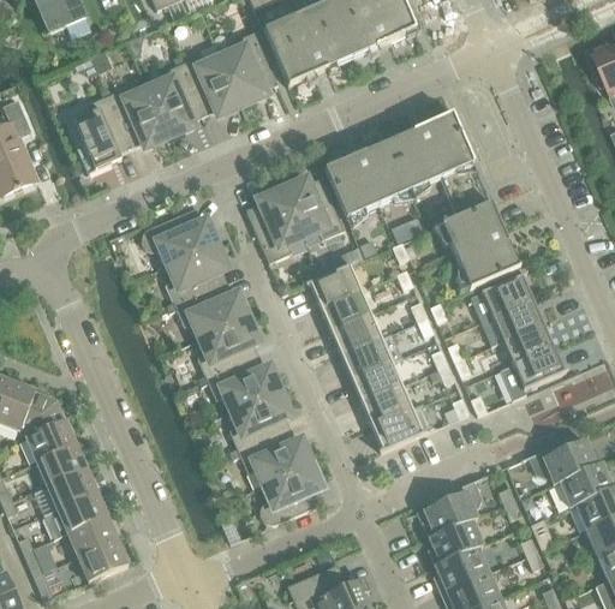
[(35,0),(49,33),(65,25),(71,37),(90,29),(77,0),(35,0)]
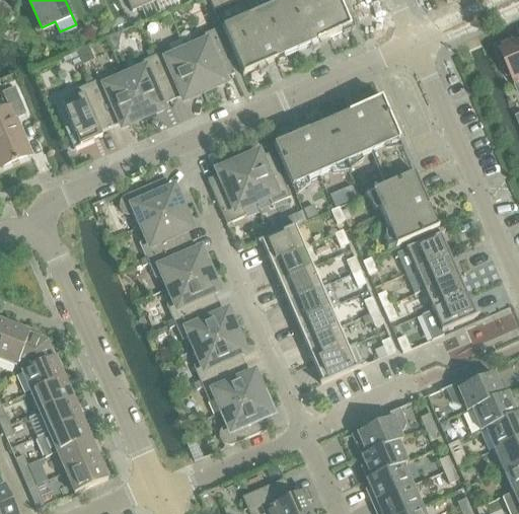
[(128,0),(132,8),(150,0),(128,0)]
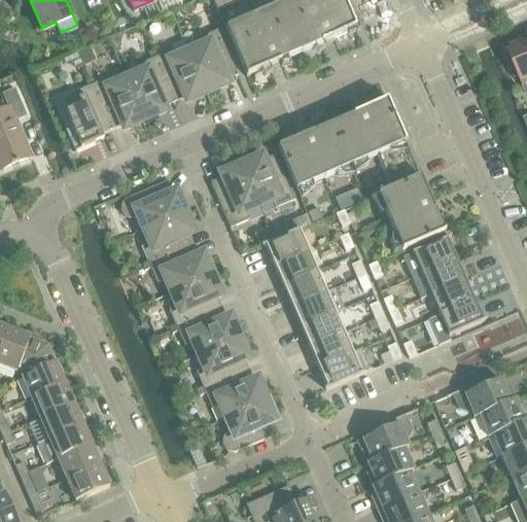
[(285,0),(225,27),(246,74),(355,26),(343,0),(285,0)]
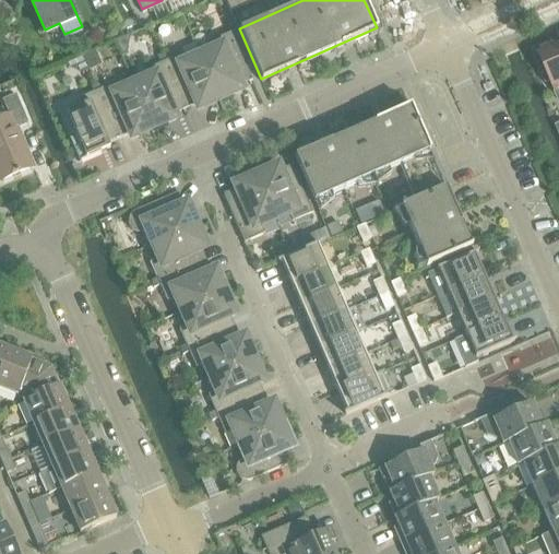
[(214,45),(200,51),(219,96),(242,86),(240,82),(251,77),(230,28),(211,37),(214,45)]
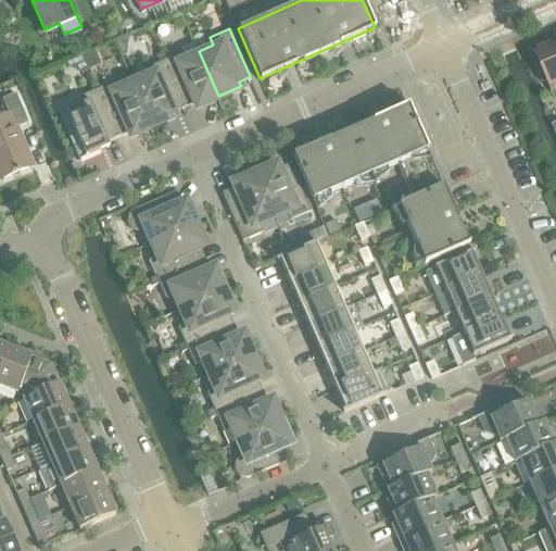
[(547,44),(535,49),(555,96),(555,42),(548,46),(547,44)]
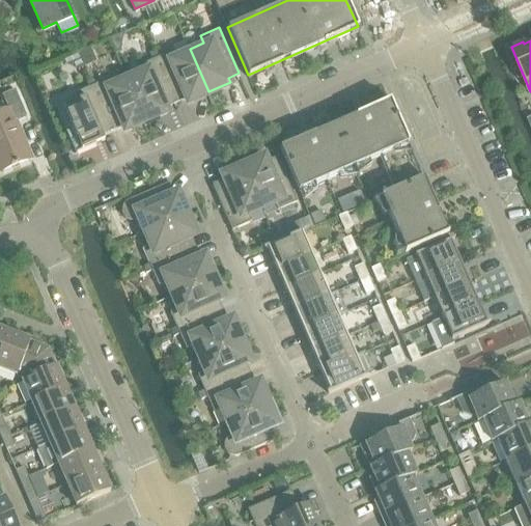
[(156,48),(152,49),(175,101),(185,95),(187,101),(208,91),(190,49),(176,54),(173,47),(159,54),(156,48)]
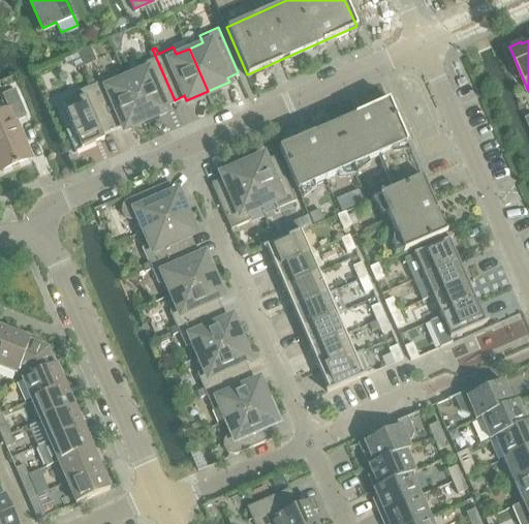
[(139,70),(126,75),(145,119),(166,109),(164,104),(175,100),(152,49),(149,51),(151,57),(136,63),(139,70)]
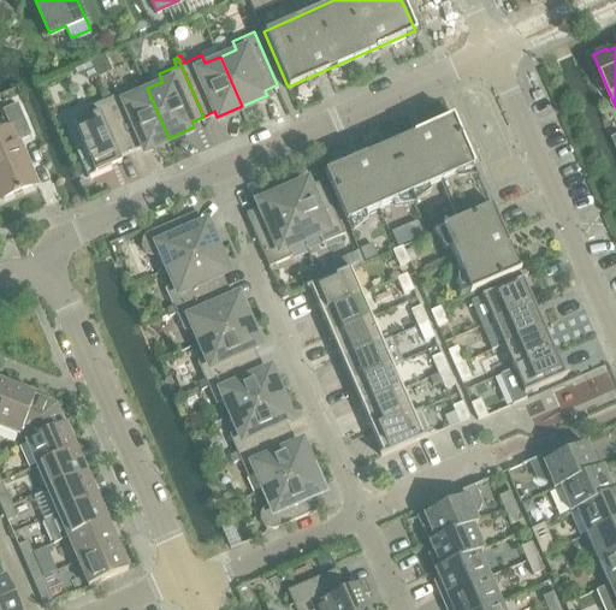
[(107,87),(104,89),(130,148),(141,143),(143,149),(169,138),(147,88),(131,95),(129,87),(111,94),(107,87)]
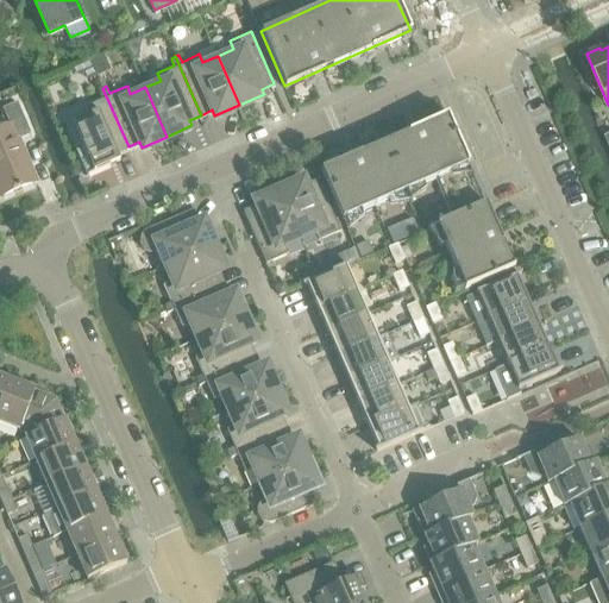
[(86,171),(119,157),(117,151),(129,146),(102,88),(99,89),(101,96),(85,105),(88,112),(66,121),(63,113),(61,114),(86,171)]
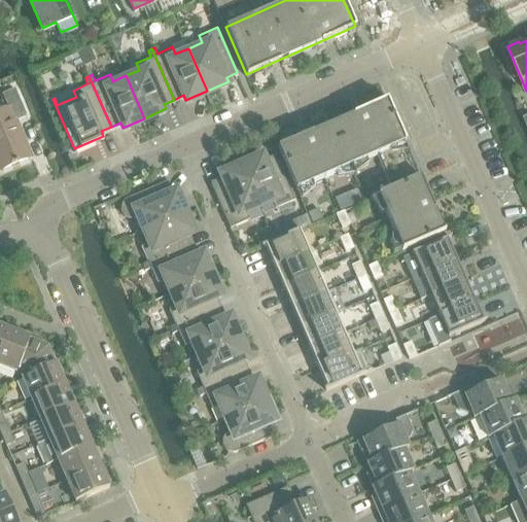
[(8,105),(0,108),(0,166),(30,154),(13,116),(26,111),(14,85),(3,90),(8,105)]
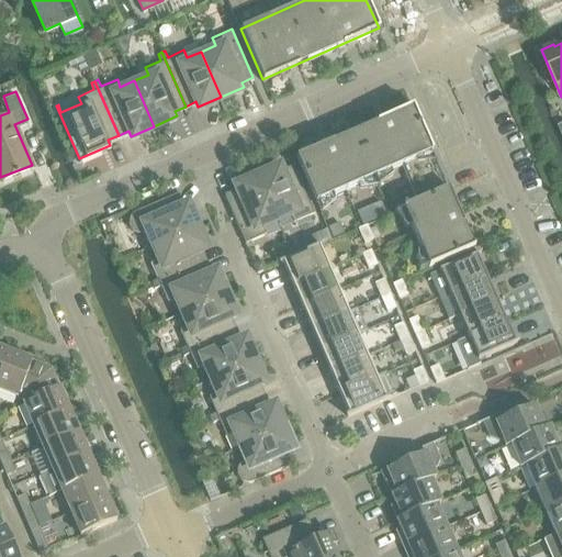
[(402,205),(428,265),(474,245),(473,243),(472,244),(412,104),(295,155),(315,200),(401,164),(417,199),(402,205)]
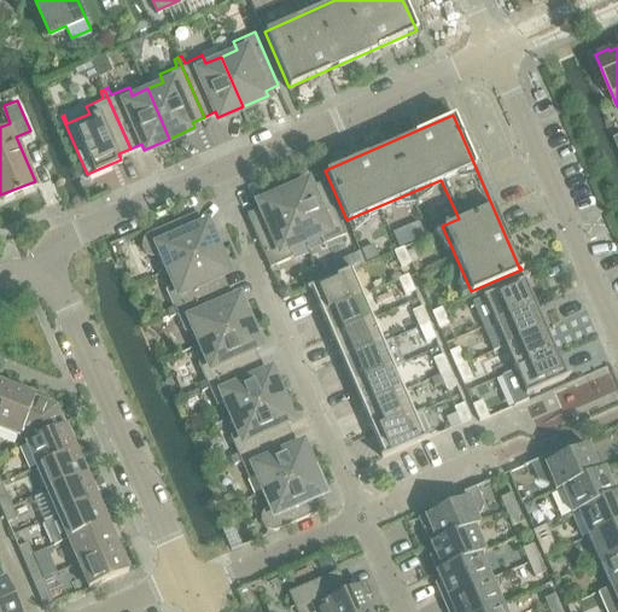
[(307,179),(283,190),(303,239),(319,233),(322,242),(345,231),(322,178),(309,184),(307,179)]
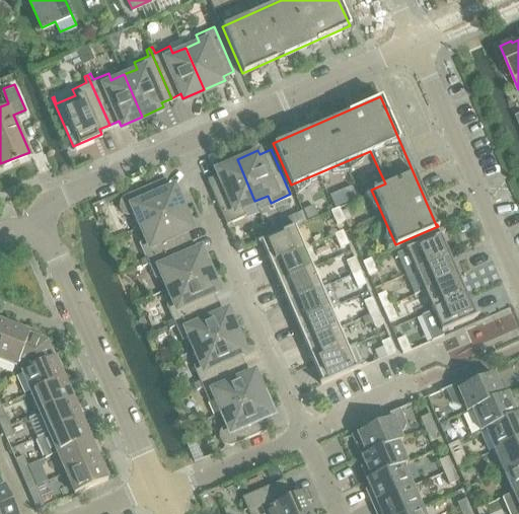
[(242,207),(254,201),(237,159),(216,168),(218,172),(207,177),(226,222),(245,214),(242,207)]
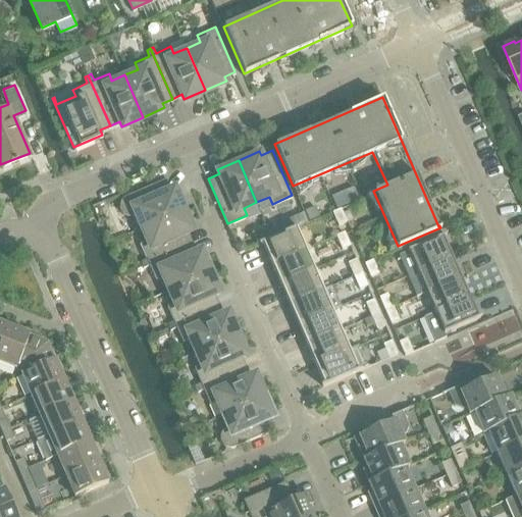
[(136,212),(141,225),(184,207),(174,186),(169,188),(165,177),(125,195),(123,196),(122,197),(120,198),(120,200),(119,203),(119,206),(120,209),(122,211),(124,213),(127,214),(131,214),(134,213),(136,212)]
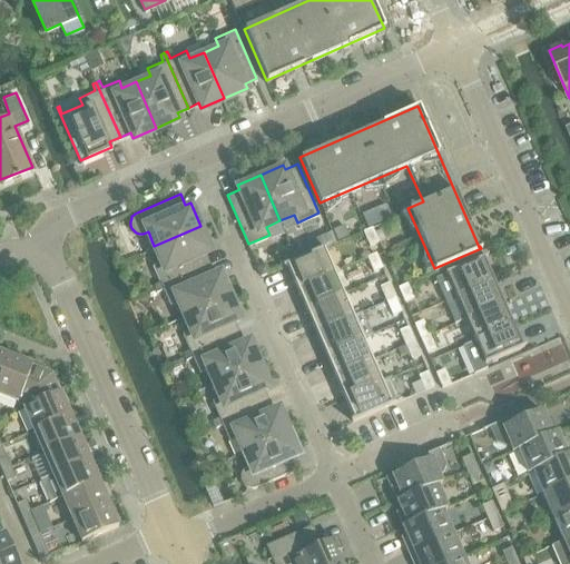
[(385,200),(362,210),(367,224),(391,214),(385,200)]
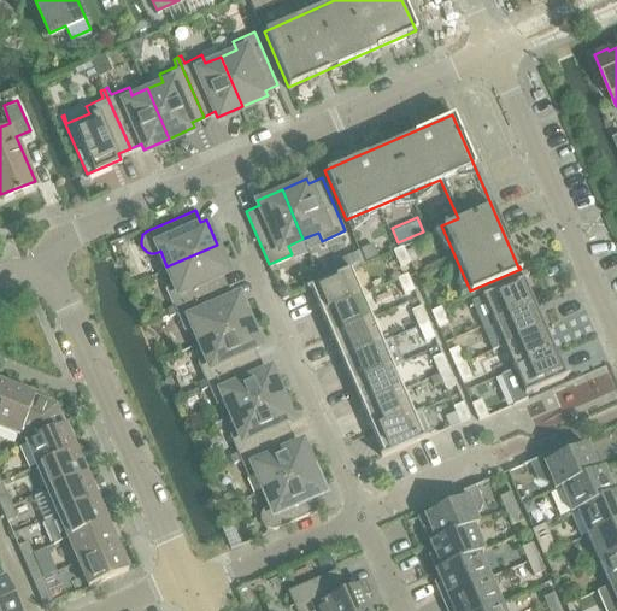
[(371,240),(359,245),(365,258),(377,252),(371,240)]
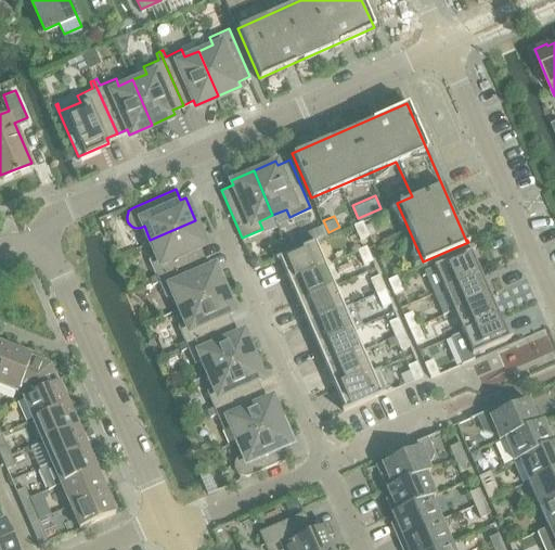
[(363,222),(362,218),(352,222),(359,237),(369,233),(368,231),(373,228),(370,219),(363,222)]
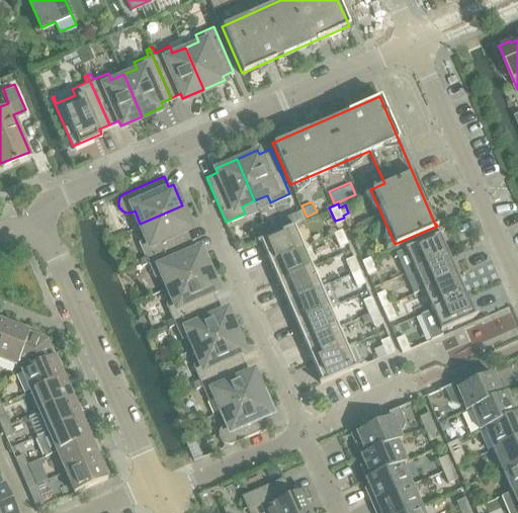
[(139,256),(141,260),(190,238),(186,229),(191,227),(182,205),(140,224),(146,236),(139,239),(145,254),(139,256)]
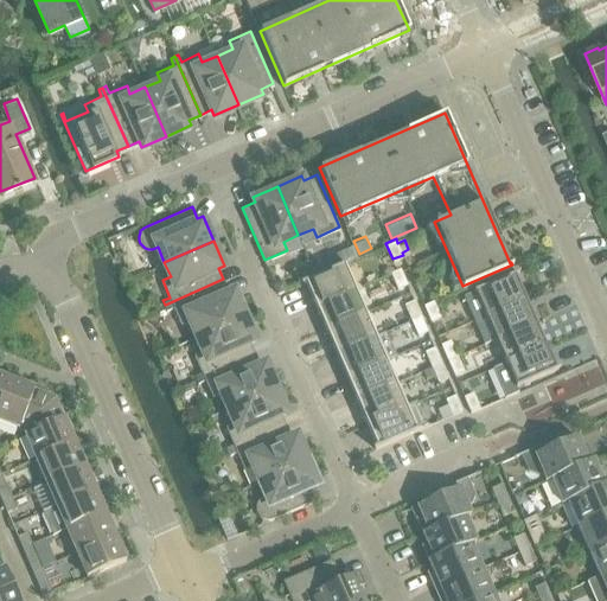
[(304,279),(314,304),(355,286),(344,261),(304,279)]
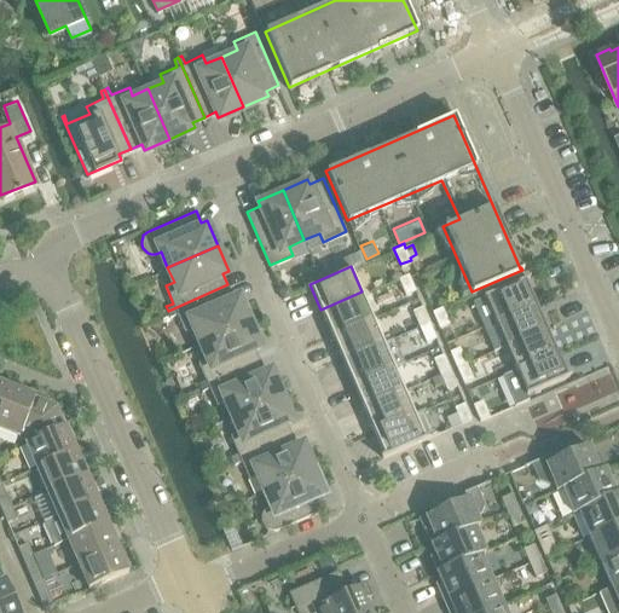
[(406,291),(418,287),(411,270),(399,275),(406,291)]
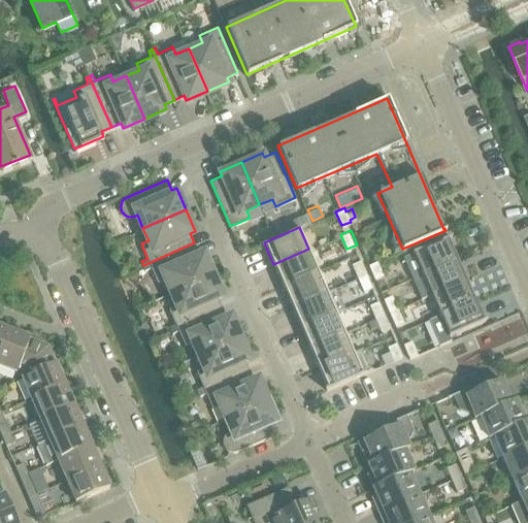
[(411,251),(421,272),(456,257),(447,236),(411,251)]
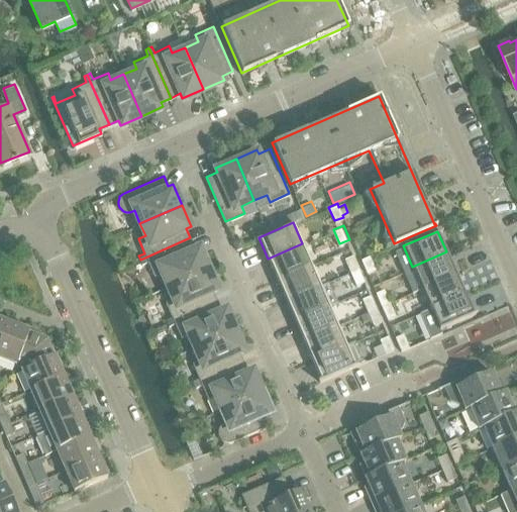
[(161,272),(167,285),(208,267),(199,245),(195,247),(190,237),(140,260),(141,263),(147,260),(154,275),(161,272)]
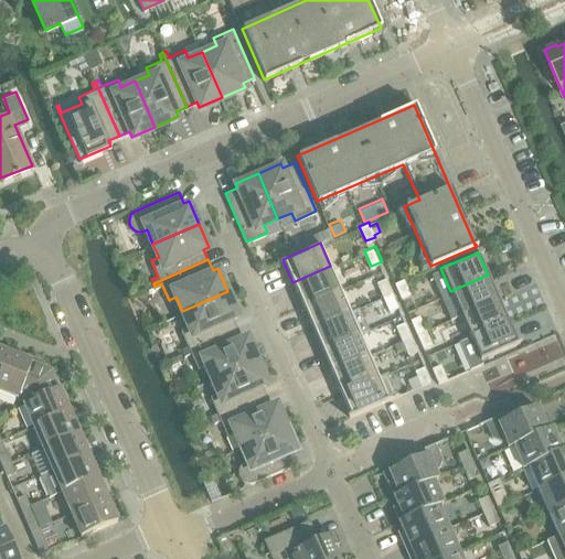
[(292,282),(302,303),(340,288),(330,266),(292,282)]
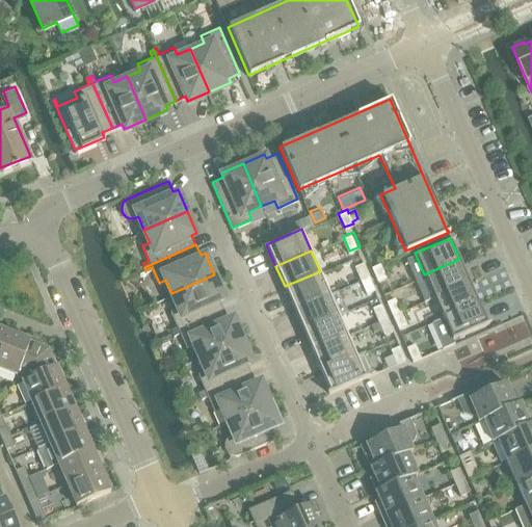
[(424,274),(433,295),(469,280),(459,259),(424,274)]
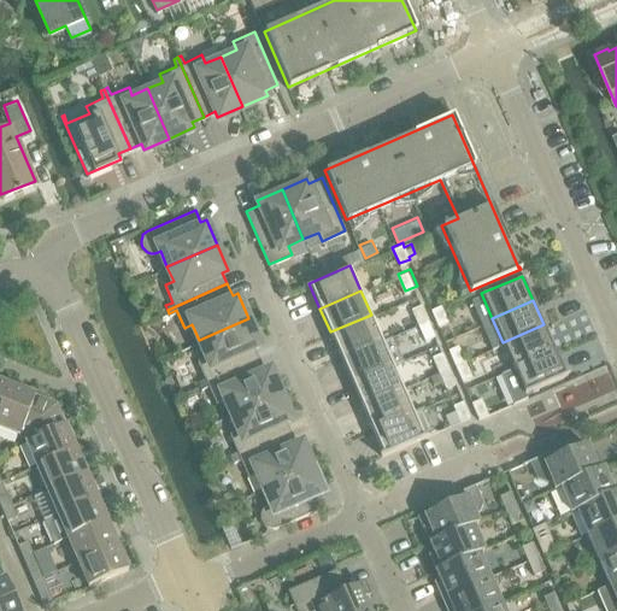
[(412,306),(418,322),(430,317),(424,301),(412,306)]
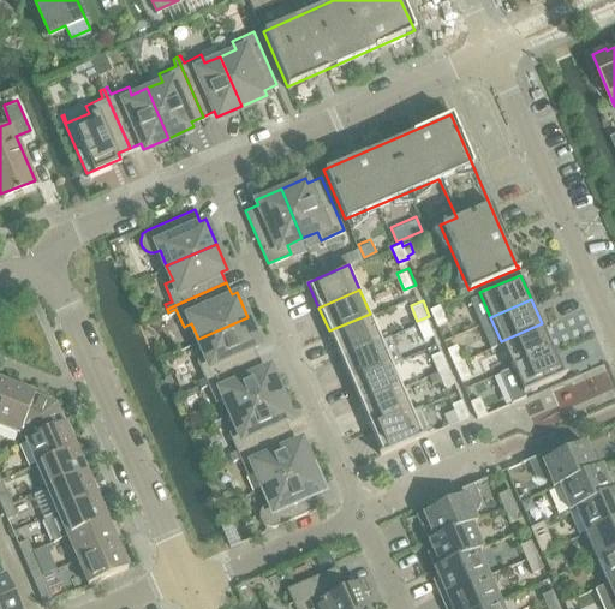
[(447,318),(440,302),(430,306),(437,323),(447,318)]
